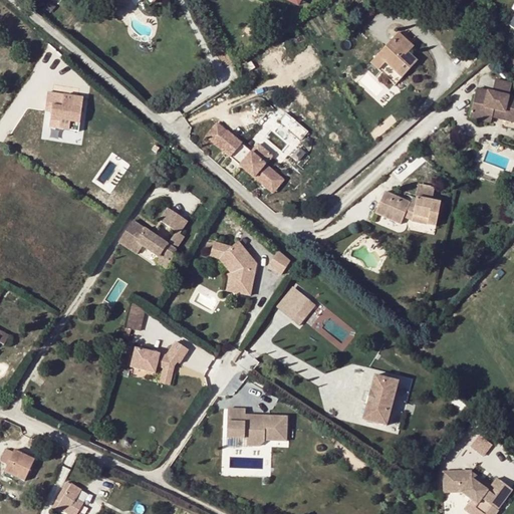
[(79,23),(74,31),(77,34),(83,26),(79,23)]
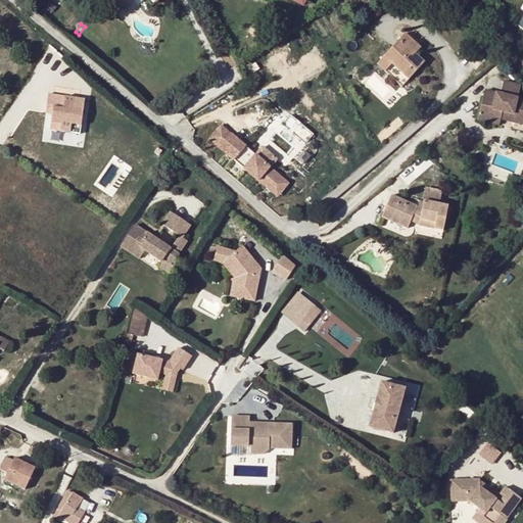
[(88,29),(81,39),(86,43),(93,33),(88,29)]
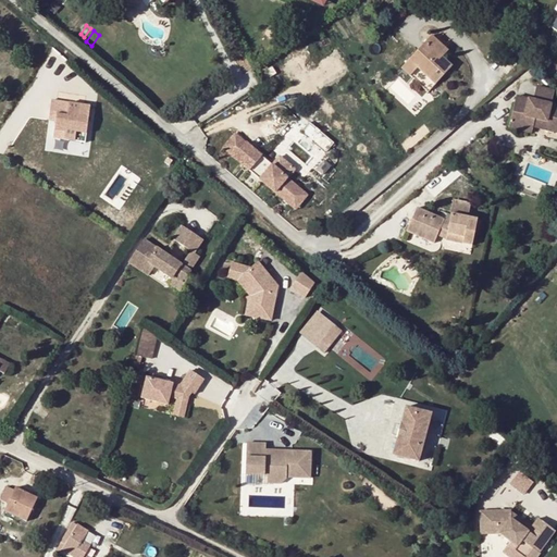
[(401,69),(410,76),(418,67),(435,84),(452,66),(442,58),(447,51),(431,36),(401,69)]
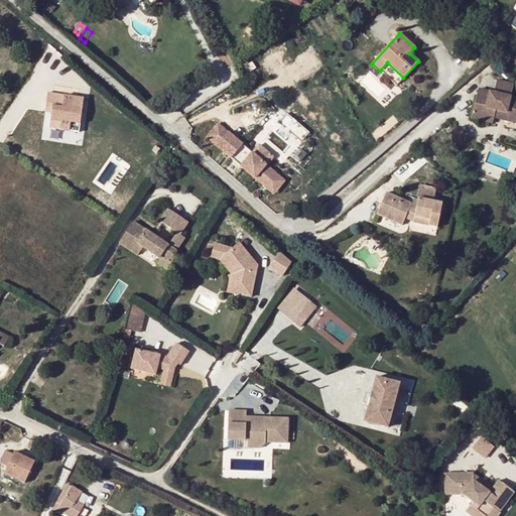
[(387,62),(380,71),(396,86),(403,78),(387,62)]
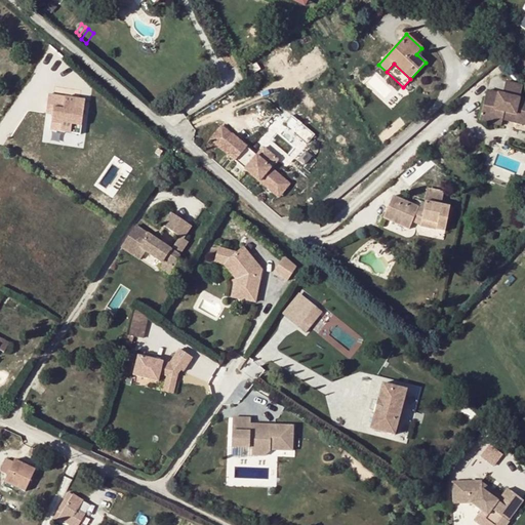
[(524,99),(520,98),(523,85),(506,81),(502,94),(491,91),(490,97),(485,96),(480,121),(501,126),(502,120),(505,112),(518,115),(516,123),(524,124),(524,99)]
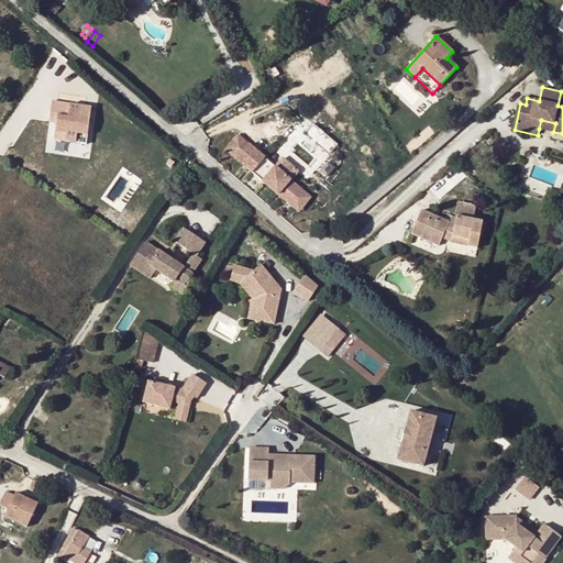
[(88,143),(94,107),(90,106),(56,101),(54,118),(62,118),(61,122),(59,131),(67,132),(66,140),(88,143)]
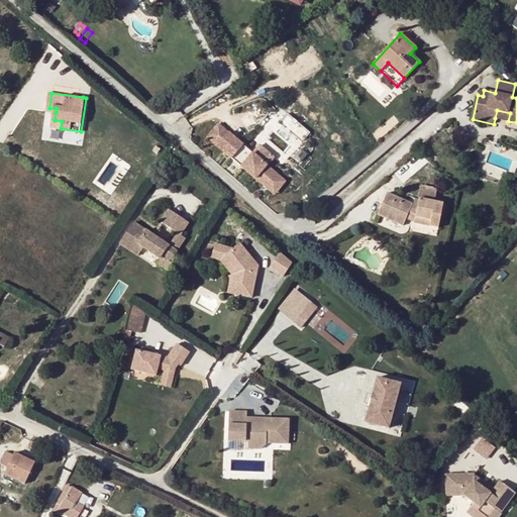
[(508,121),(510,113),(497,110),(495,118),(508,121)]
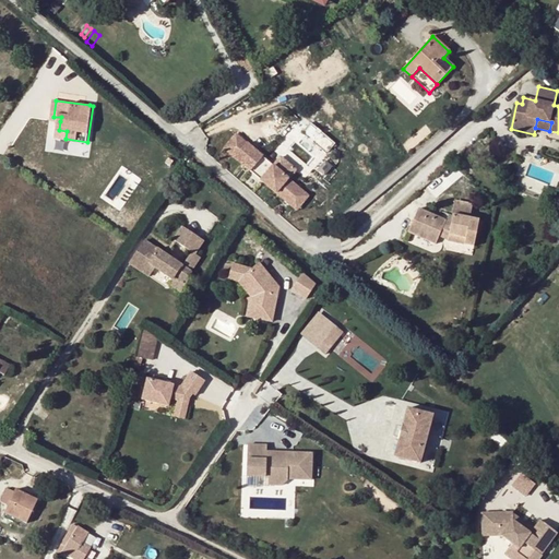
[(67,131),(59,130),(57,142),(86,146),(87,142),(66,139),(67,131)]
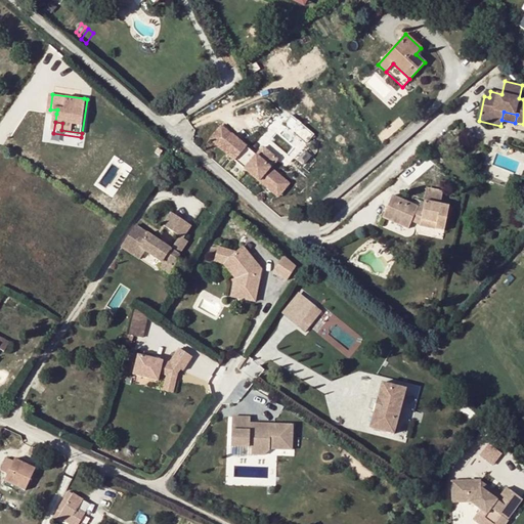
[(241,166),(254,151),(222,124),(210,138),(241,166)]
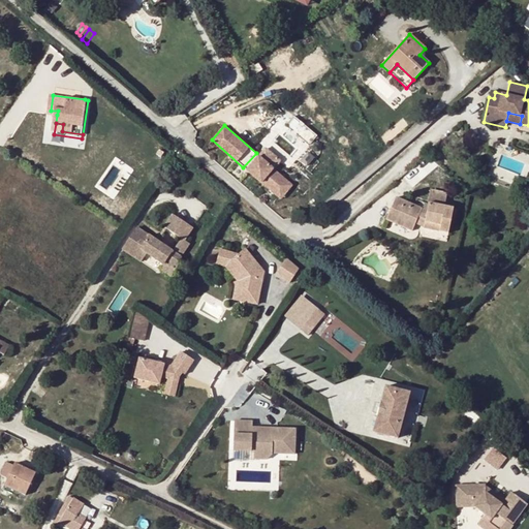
[(277,168),(284,161),(267,146),(245,169),(280,201),(294,185),(277,168)]
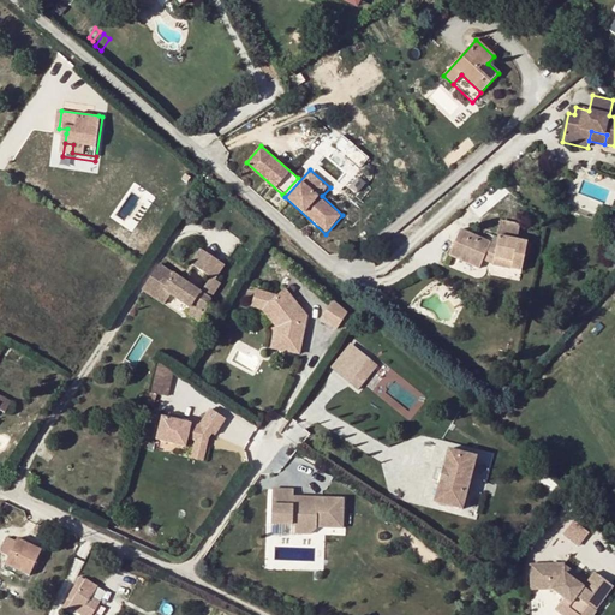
[(505,192),(497,185),(489,191),(496,199),(505,192)]
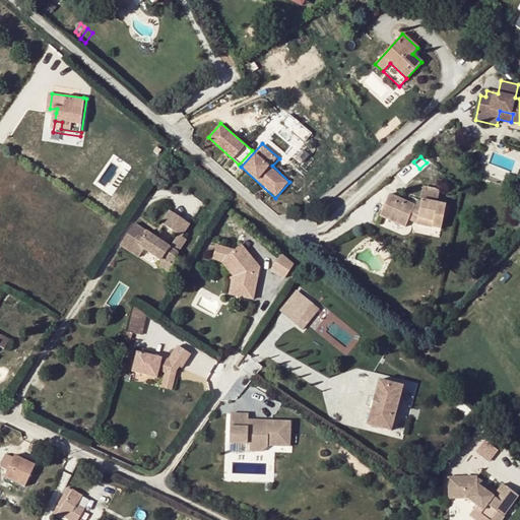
[(425,187),(421,200),(436,203),(439,190),(425,187)]
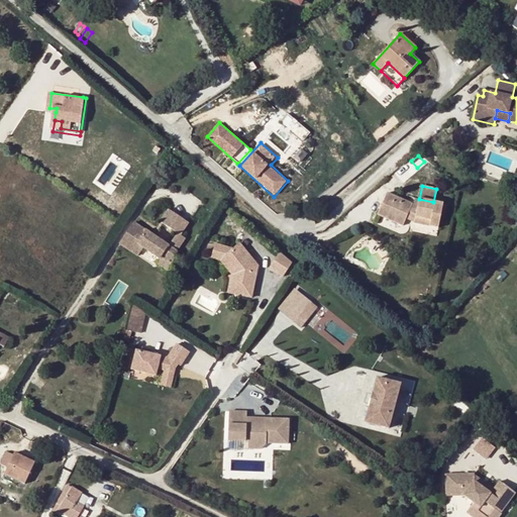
[(387,193),(381,207),(391,211),(388,216),(404,223),(406,219),(407,216),(415,219),(414,223),(437,228),(438,223),(442,204),(433,202),(419,199),(418,207),(417,210),(410,208),(412,204),(387,193)]
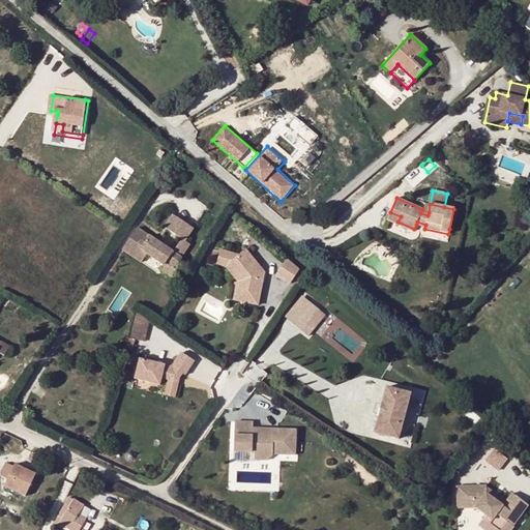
[(401,216),(390,212),(386,221),(413,232),(414,229),(398,222),(401,216)]
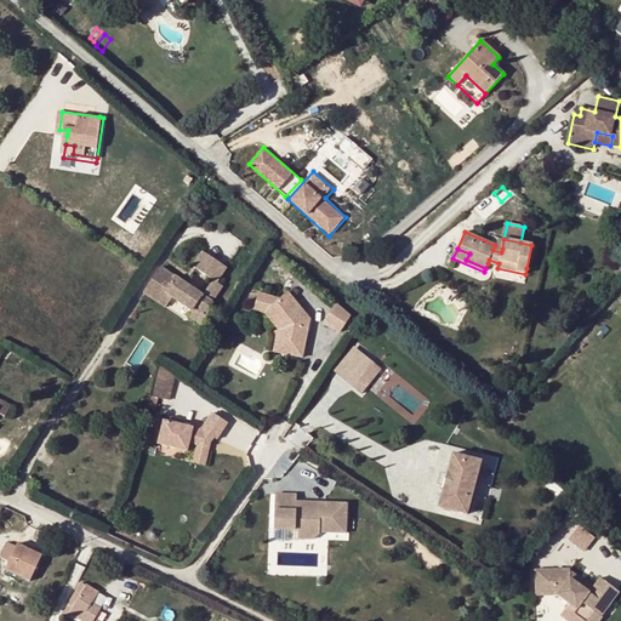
[(160,317),(166,307),(187,319),(188,318),(200,325),(208,314),(206,309),(216,294),(210,290),(220,274),(195,260),(186,275),(206,288),(197,303),(153,277),(138,303),(160,317)]
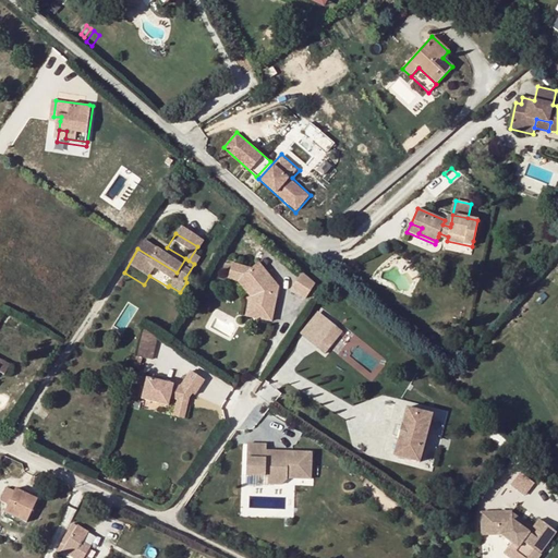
[(232,264),(228,278),(235,279),(252,302),(246,319),(265,324),(275,289),(256,265),(250,268),(232,264)]
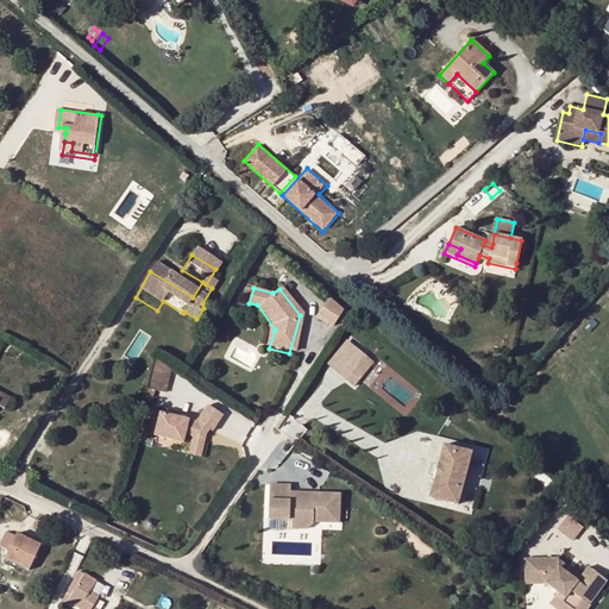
[(341,315),(326,302),(314,320),(330,332),(341,315)]
